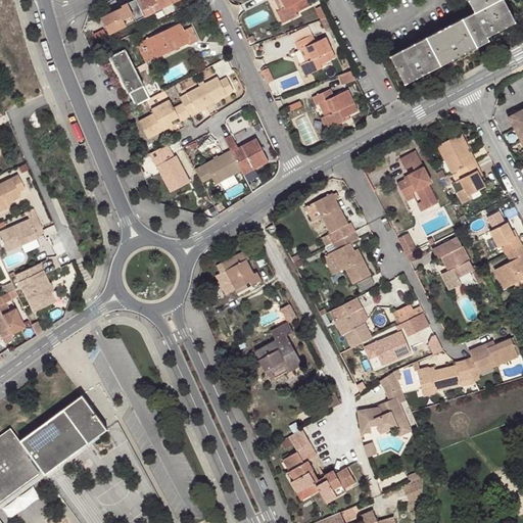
[(110,33),(146,15),(137,0),(133,0),(123,5),(123,7),(102,17),(110,33)]
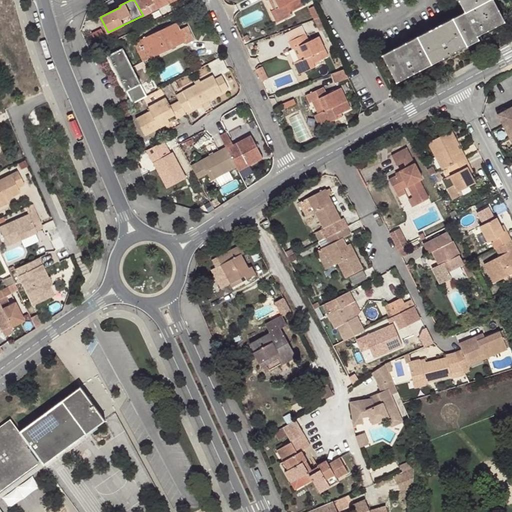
[(134,0),(143,15),(165,5),(162,0),(134,0)]
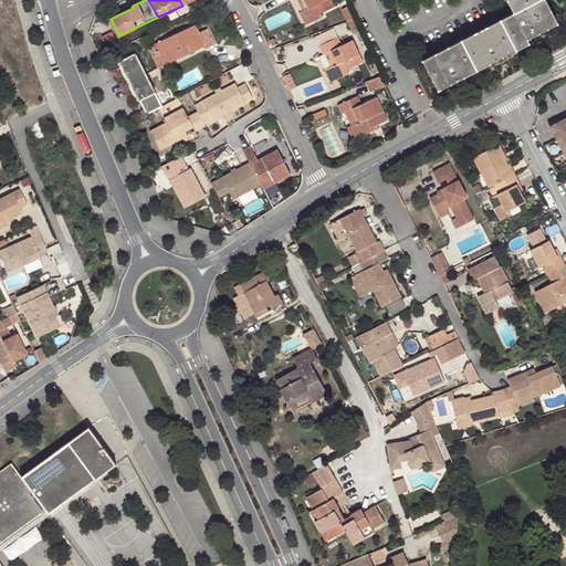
[(304,0),(297,0),(303,11),(308,9),(304,0)]
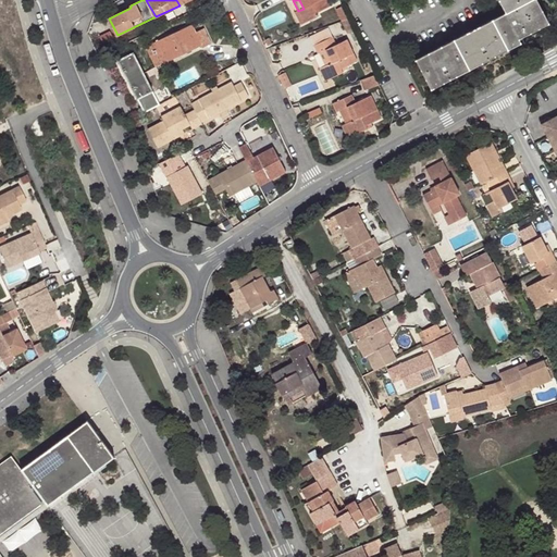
[(299,0),(304,9),(298,11),(305,23),(319,16),(318,12),(332,7),(329,0),(299,0)]
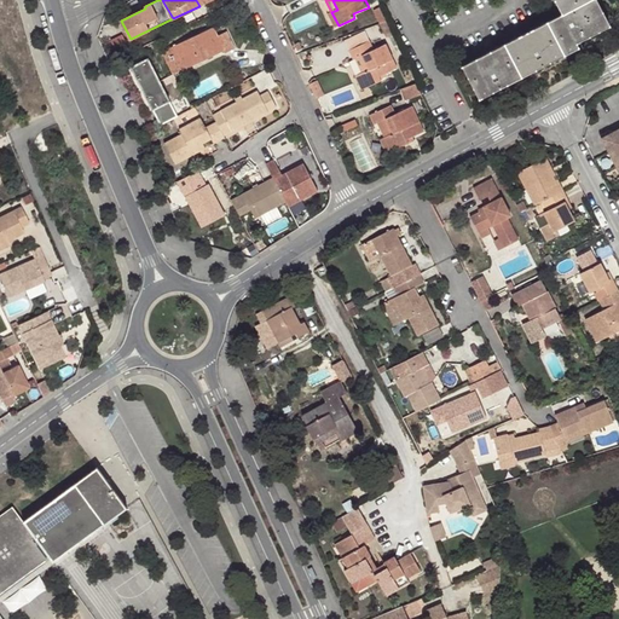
[(596,0),(555,0),(562,13),(462,67),(479,98),(578,47),(577,42),(609,25),(596,0)]
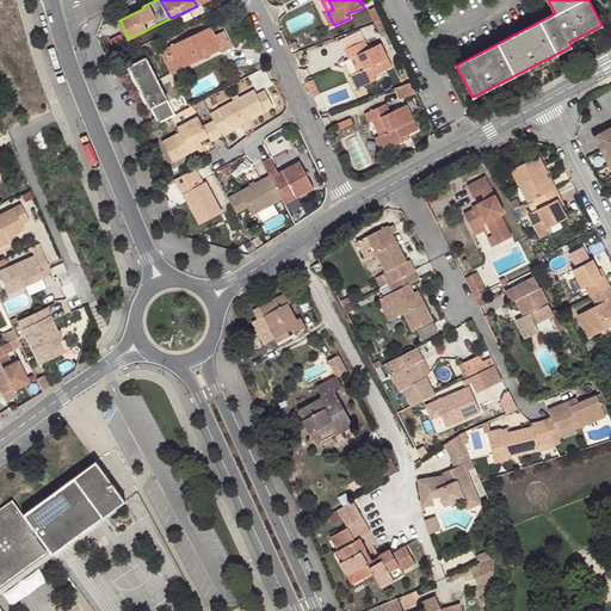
[(383,22),(377,7),(370,11),(376,24),(383,22)]
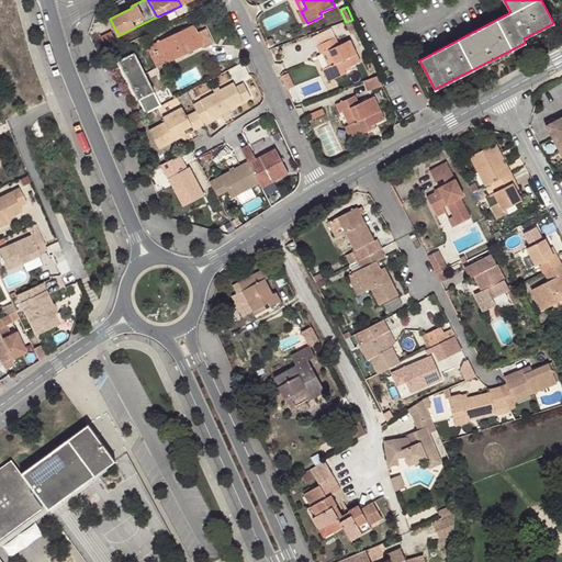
[(301,11),(298,13),(304,25),(307,23),(301,11)]
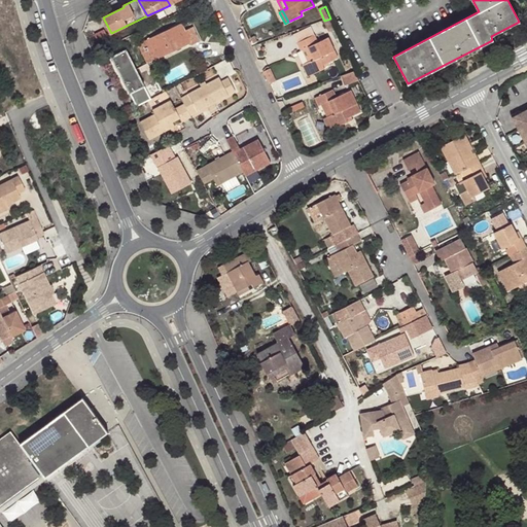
[(330,19),(324,21),(329,33),(336,30),(330,19)]
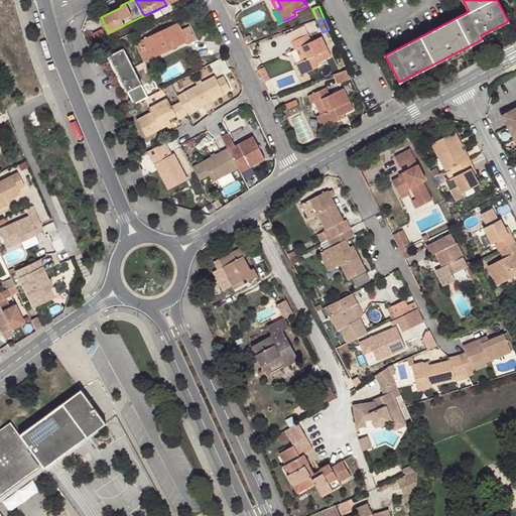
[(182,29),(179,22),(140,41),(146,52),(150,50),(154,57),(186,41),(188,43),(197,39),(190,25),(182,29)]
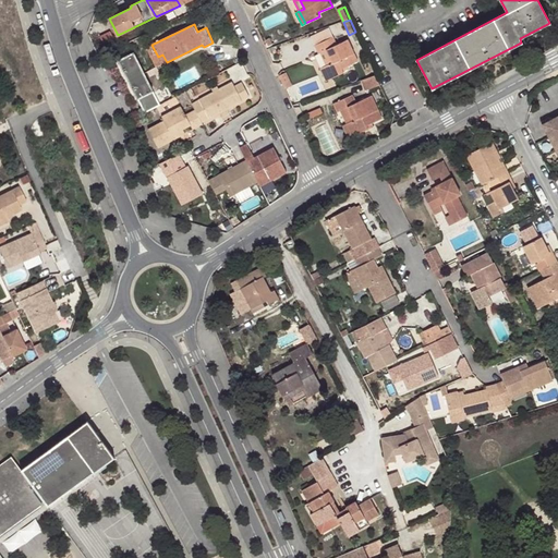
[(332,63),(327,65),(326,67),(331,80),(344,73),(342,70),(360,62),(349,40),(339,45),(335,37),(316,46),(319,53),(320,53),(327,50),(332,63)]
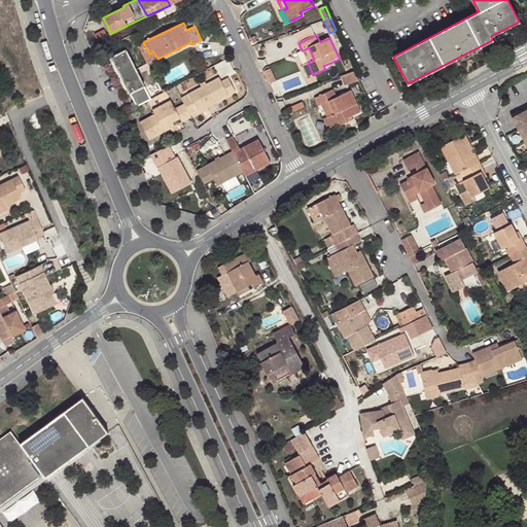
[(143,42),(139,44),(148,64),(157,59),(153,51),(149,54),(143,42)]
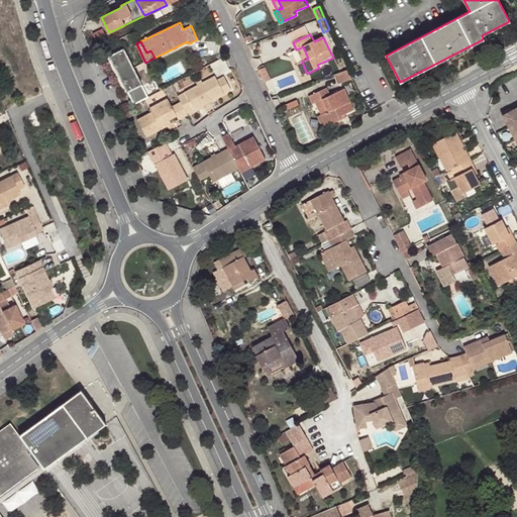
[(297,49),(303,61),(308,59),(303,46),(297,49)]
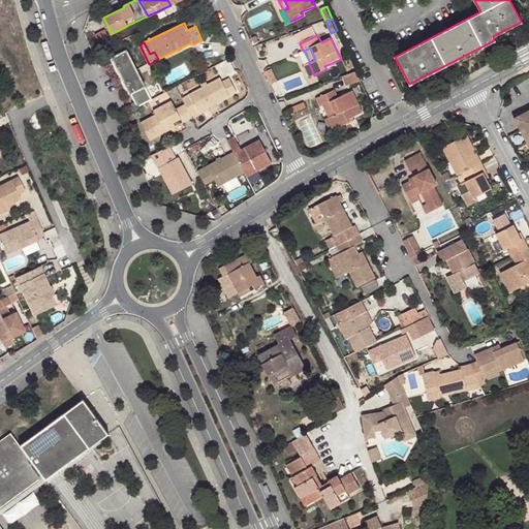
[(127,49),(112,57),(130,93),(147,86),(128,51),(127,49)]
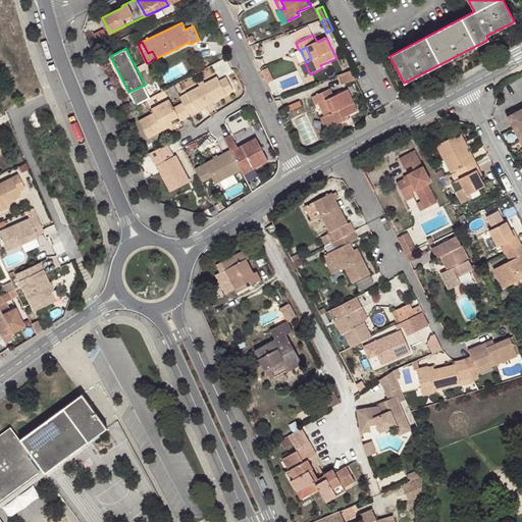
[(310,74),(305,62),(300,65),(306,76),(310,74)]
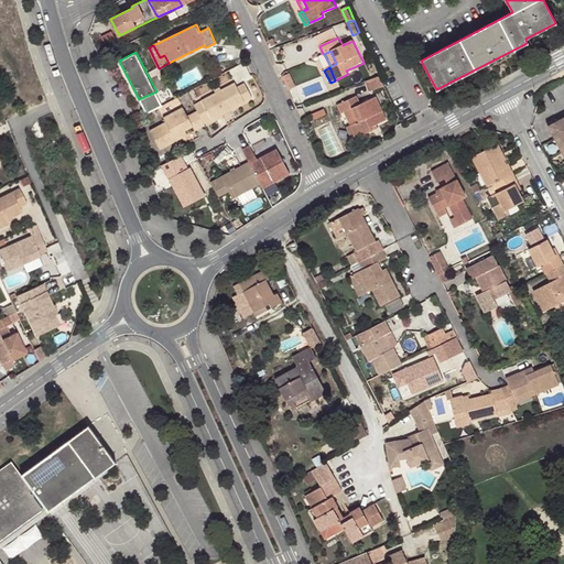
[(290,74),(283,77),(289,89),(295,87),(290,74)]
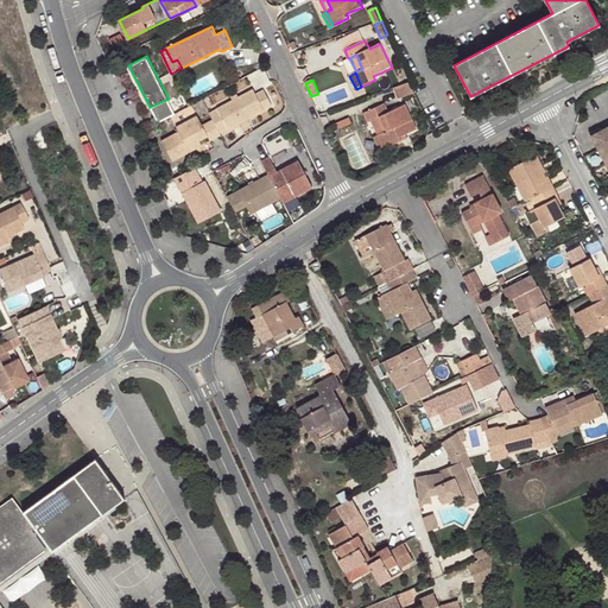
[(400,100),(415,93),(409,81),(394,88),(400,100)]
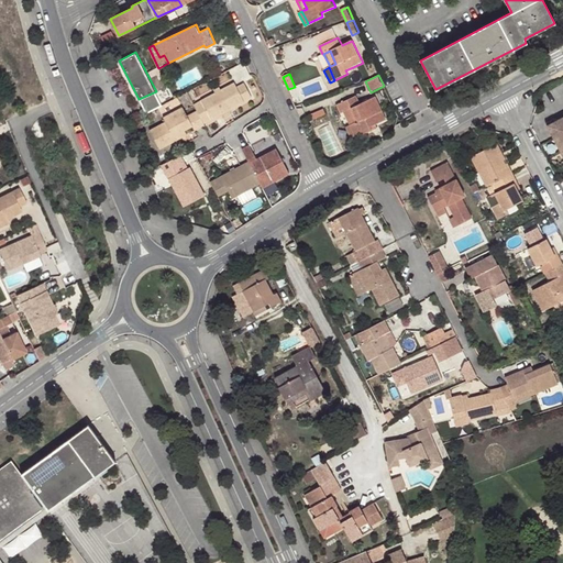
[(235,83),(195,105),(197,110),(205,124),(253,99),(244,83),(238,86),(235,83)]
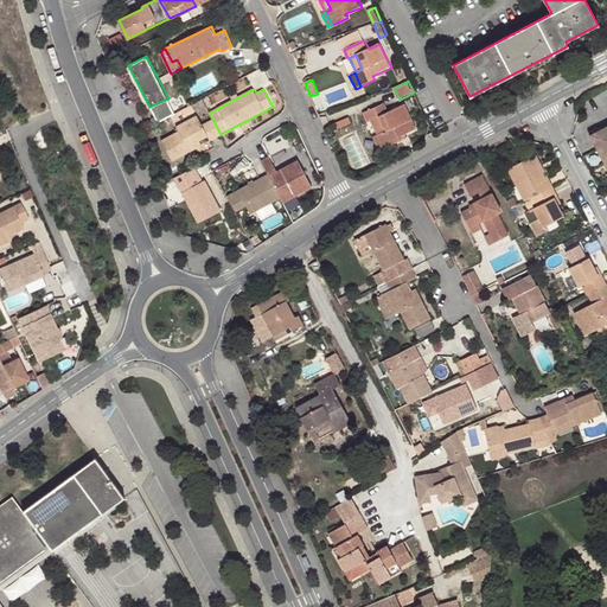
[(149,107),(158,122),(176,113),(168,98),(149,107)]
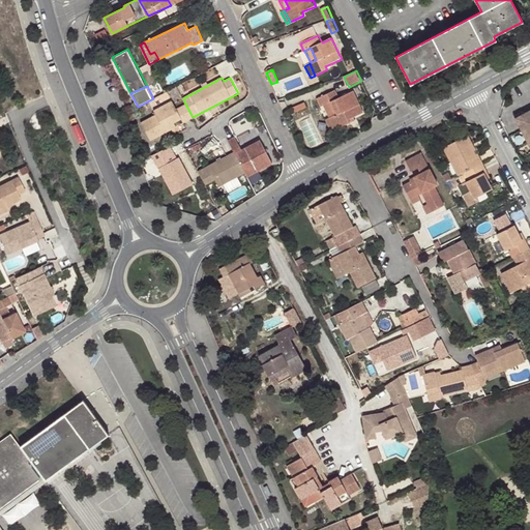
[(335,91),(317,99),(321,108),(326,105),(331,117),(337,128),(351,123),(349,119),(363,113),(354,91),(339,98),(335,91)]
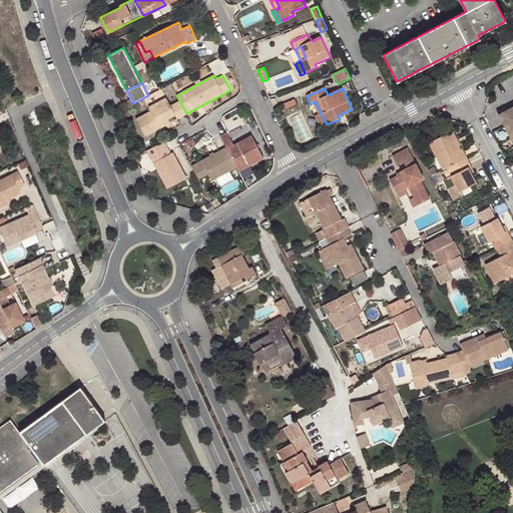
[(178,117),(186,113),(179,100),(171,104),(167,98),(149,107),(151,110),(137,118),(145,134),(170,121),(169,118),(176,114),(178,117)]
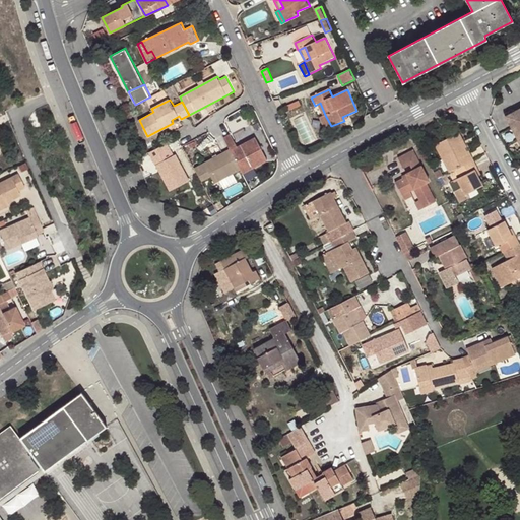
[(519,111),(519,112),(509,117),(514,128),(518,126),(519,129),(519,111)]
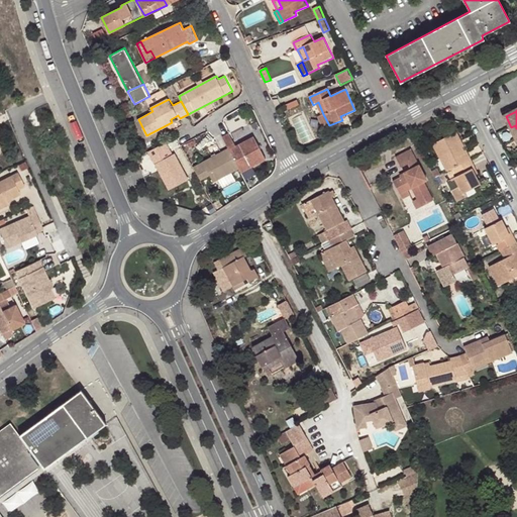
[(323,114),(318,117),(323,128),(329,125),(323,114)]
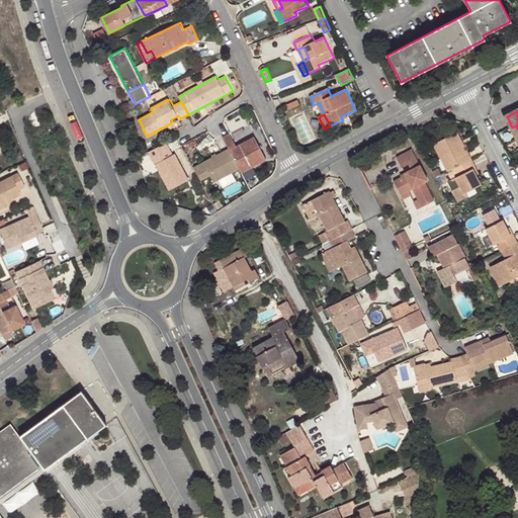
[(230,133),(223,136),(230,150),(239,167),(242,172),(267,159),(254,136),(237,145),(230,133)]
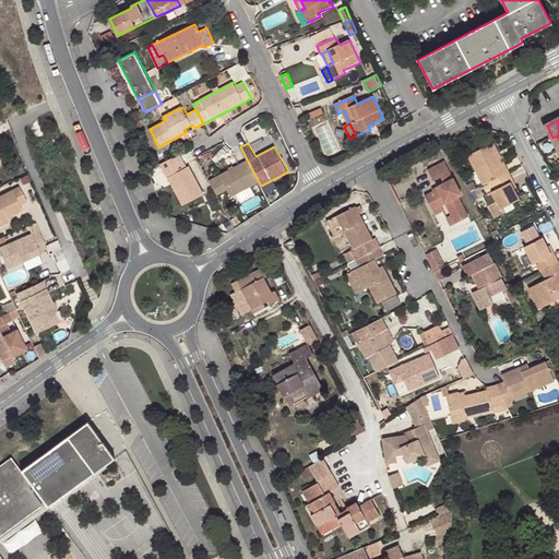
[(495,153),(498,152),(494,143),(467,156),(484,186),(490,182),(509,173),(504,165),(501,166),(495,153)]
